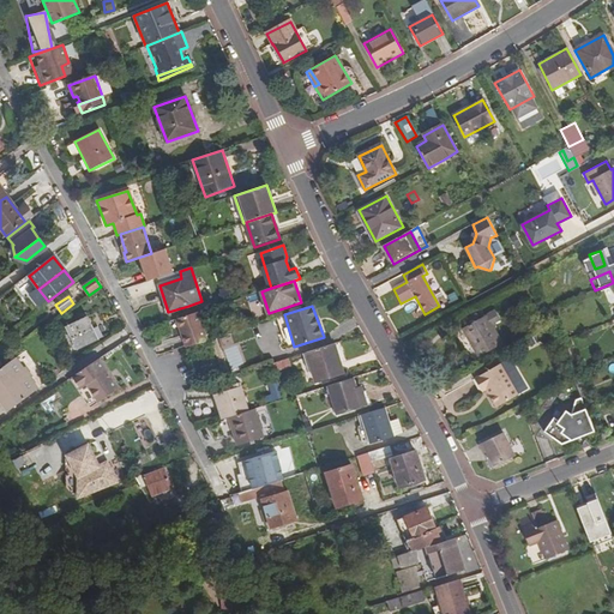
[(199,312),(168,321),(174,339),(182,336),(186,347),(208,339),(199,312)]
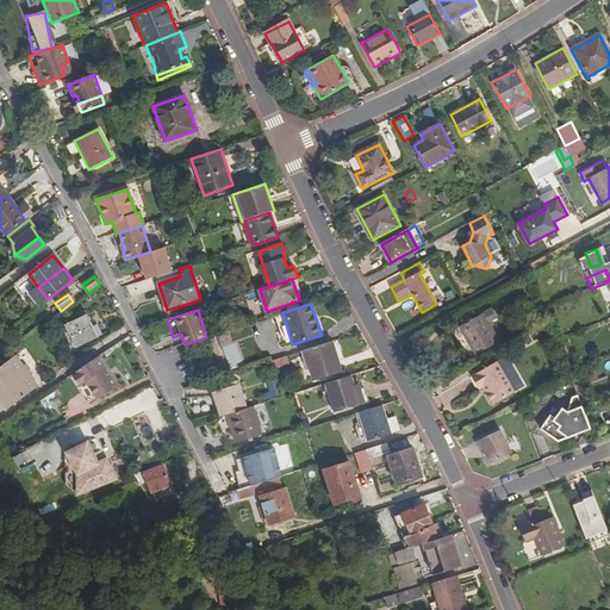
[(464,316),(467,322),(477,317),(473,311),(464,316)]
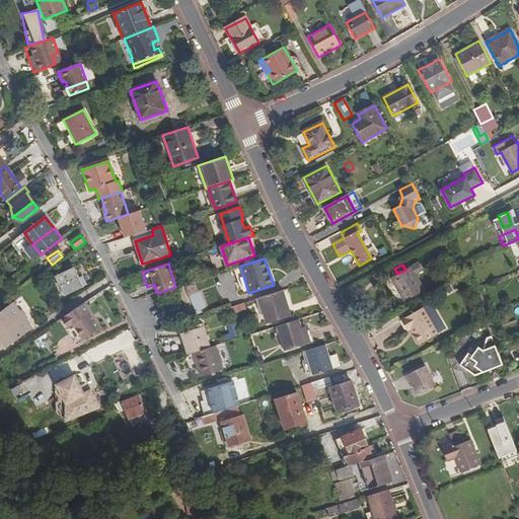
[(411,267),(405,270),(397,274),(391,278),(404,302),(425,290),(411,267)]
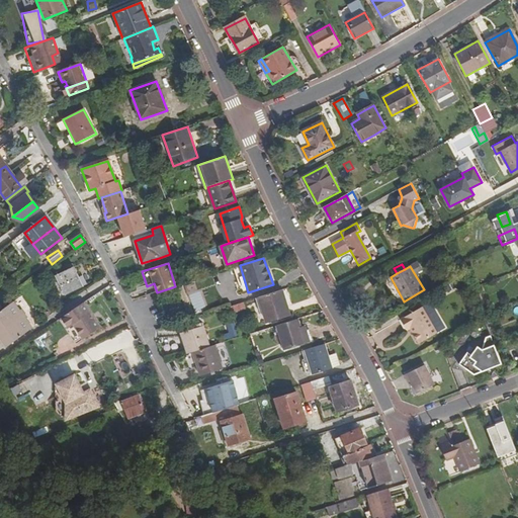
[(74,267),(57,276),(66,294),(83,286),(74,267)]
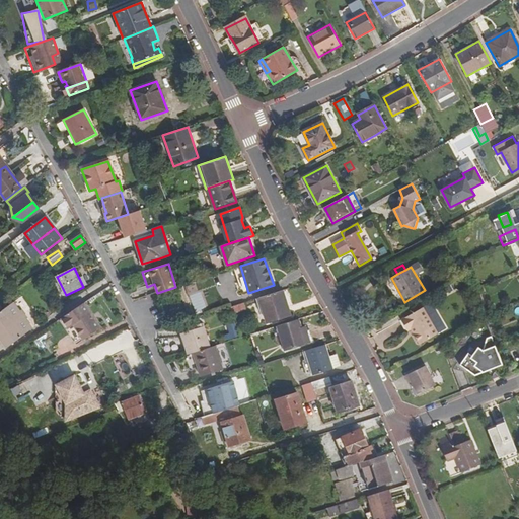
[(283,291),(258,298),(267,323),(291,316),(283,291)]
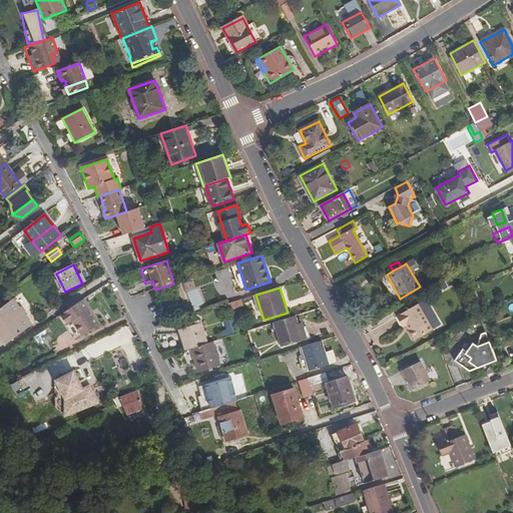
[(189,307),(197,306),(196,291),(187,292),(189,307)]
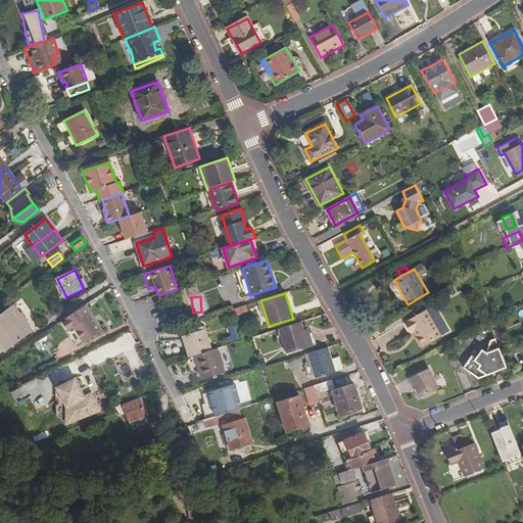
[(14,304),(8,308),(0,315),(0,340),(7,349),(34,331),(14,304)]
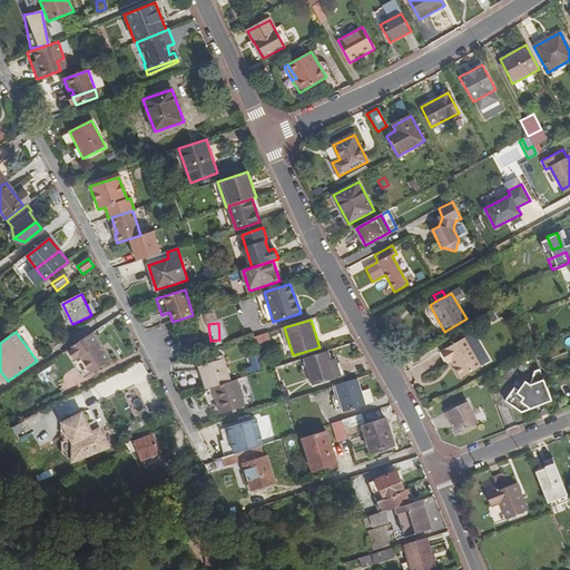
[(110,362),(91,333),(68,350),(79,366),(78,367),(85,379),(110,362)]
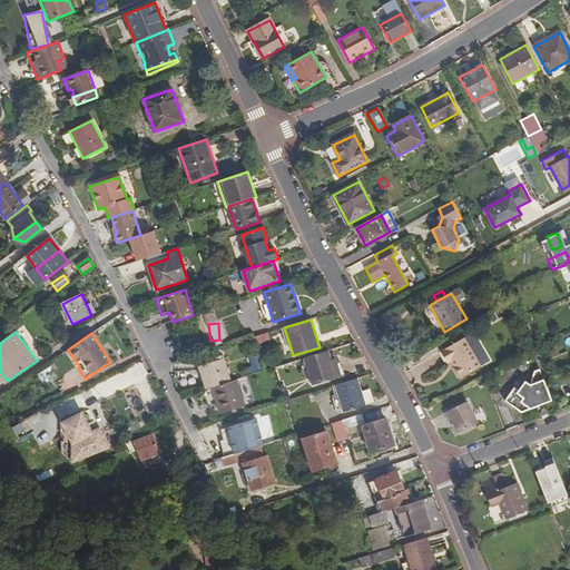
[(268,333),(254,337),(256,344),(271,341),(268,333)]
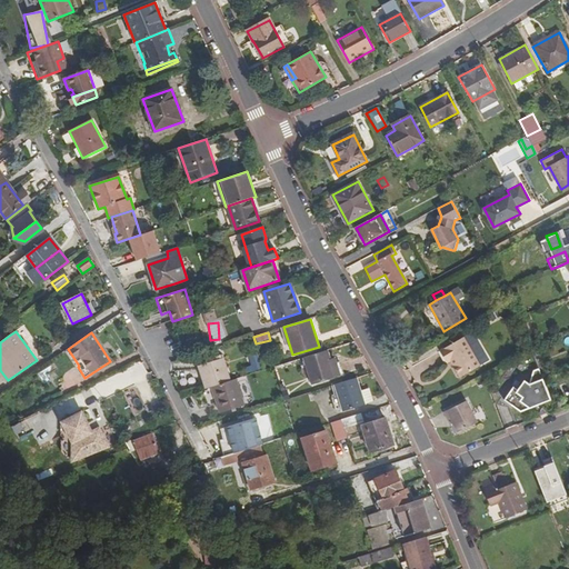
[(462,337),(440,351),(447,363),(452,360),(455,363),(452,365),(461,377),(480,365),(462,337)]
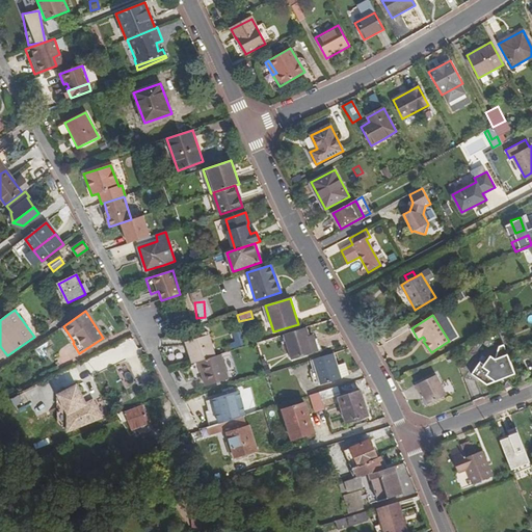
[(496,325),(498,329),(502,340),(510,337),(504,322),(496,325)]
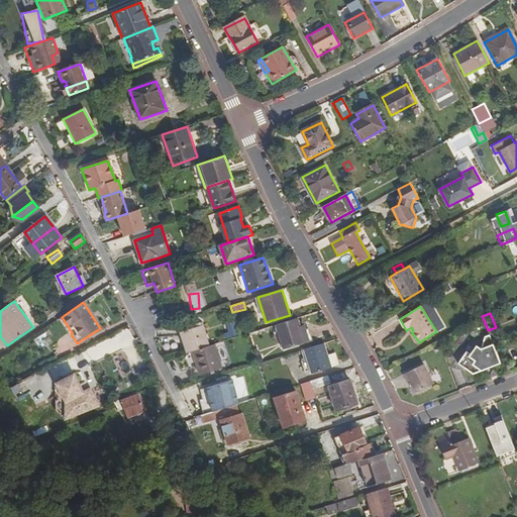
[(297,318),(277,325),(285,349),(308,342),(304,330),(301,331),(297,318)]
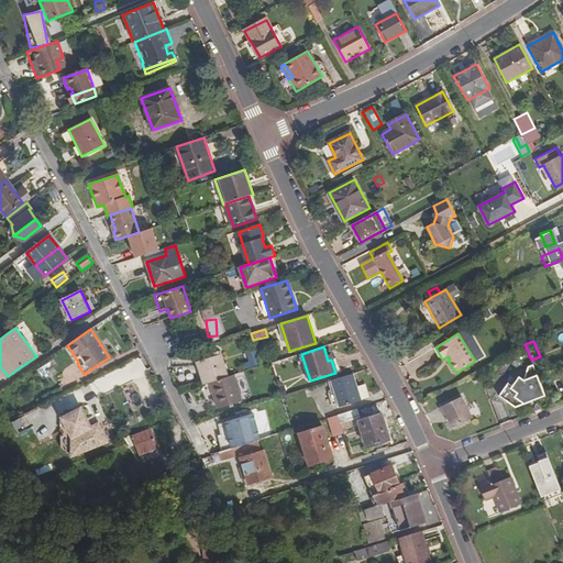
[(247,366),(256,365),(254,351),(245,352),(247,366)]
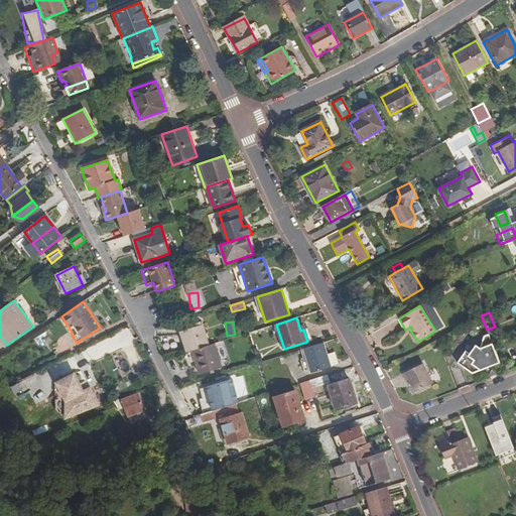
[(181,332),(187,353),(192,351),(209,346),(203,325),(181,332)]
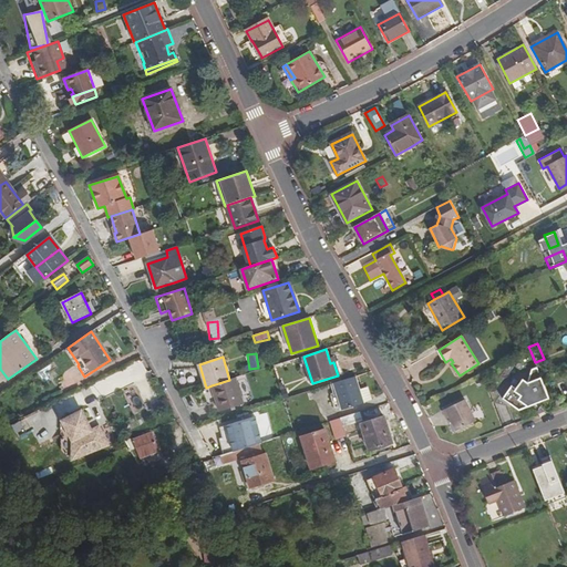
[(540,378),(536,366),(532,368),(528,381),(524,378),(515,387),(511,383),(502,397),(518,410),(523,403),(527,406),(531,401),(534,404),(549,399),(540,378)]
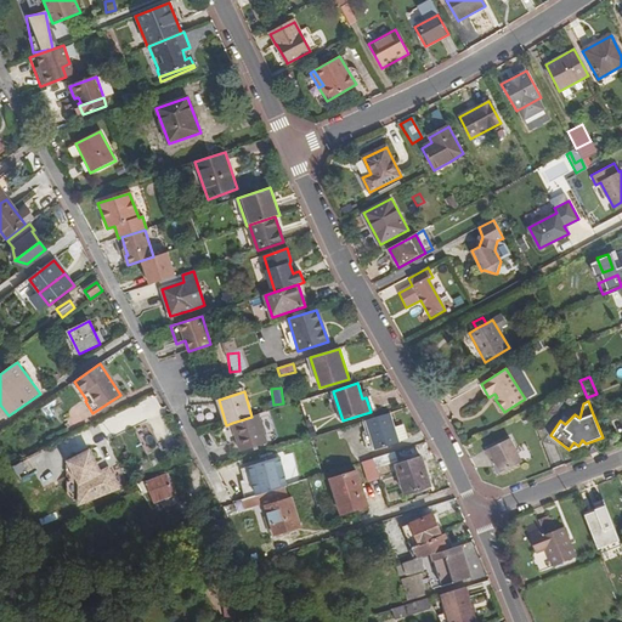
[(390,413),(362,422),(372,452),(400,444),(390,413)]
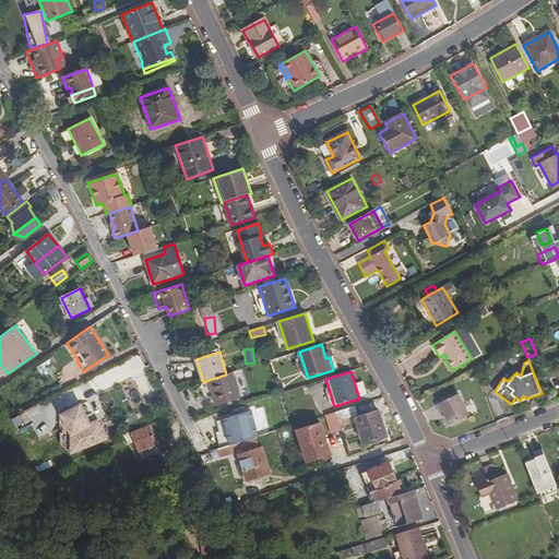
[(239,400),(230,373),(226,375),(209,380),(216,406),(239,400)]
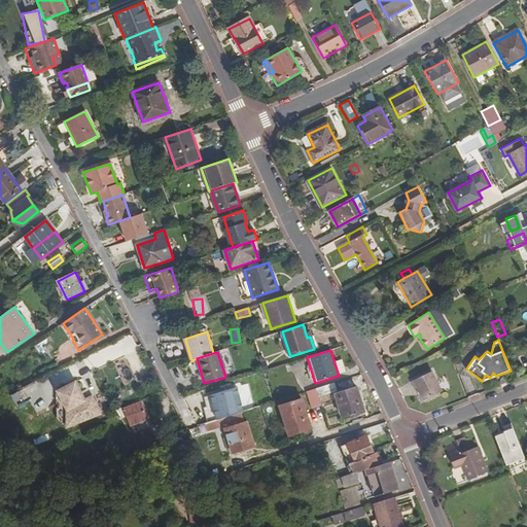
[(432,371),(413,381),(417,388),(419,387),(425,399),(443,390),(432,371)]
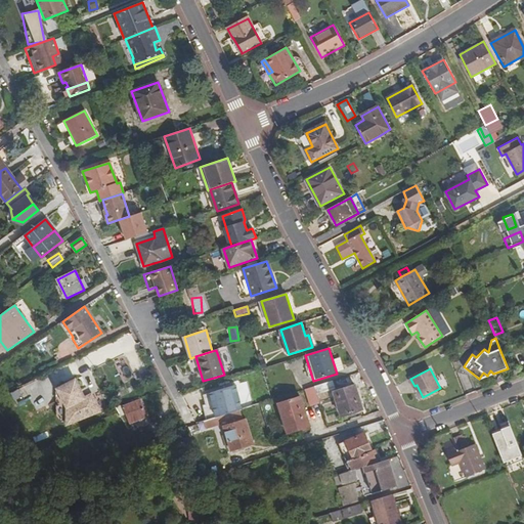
[(66,424),(98,410),(90,394),(83,397),(74,379),(56,388),(66,406),(66,424)]
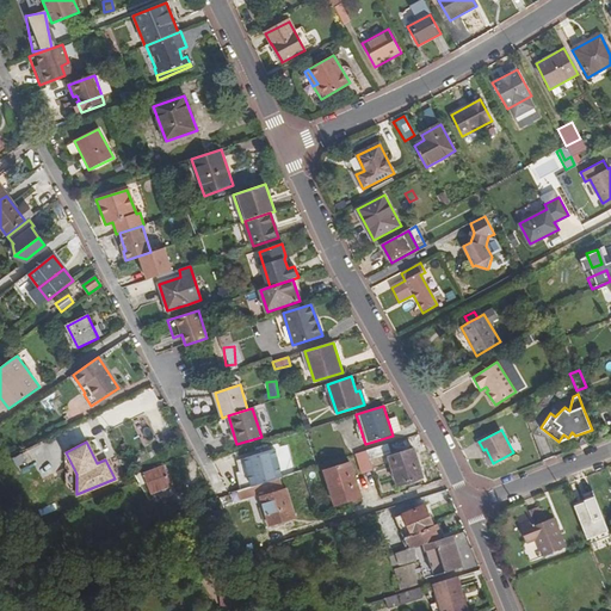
[(389,443),(366,450),(372,469),(387,464),(386,458),(389,457),(393,456),(389,443)]
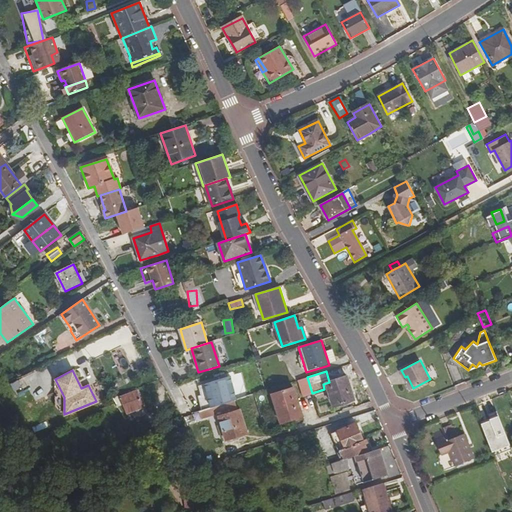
[(347,376),(329,382),(326,383),(333,406),(355,400),(347,376)]
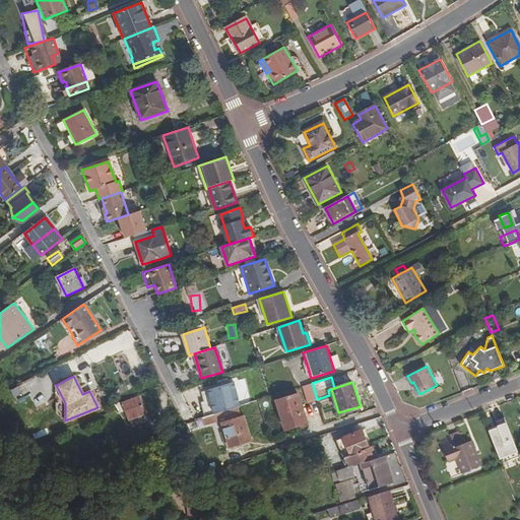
[(216,388),(224,411),(228,410),(239,407),(240,406),(233,383),(216,388)]
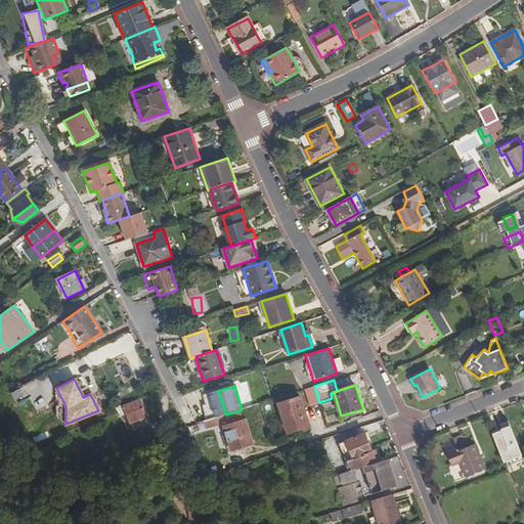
[(302,389),(307,406),(318,403),(313,386),(302,389)]
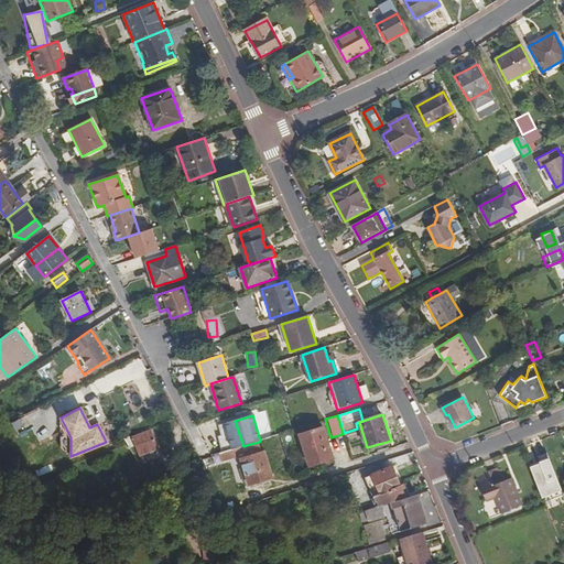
[(324,427),(300,435),(310,466),(333,458),(324,427)]
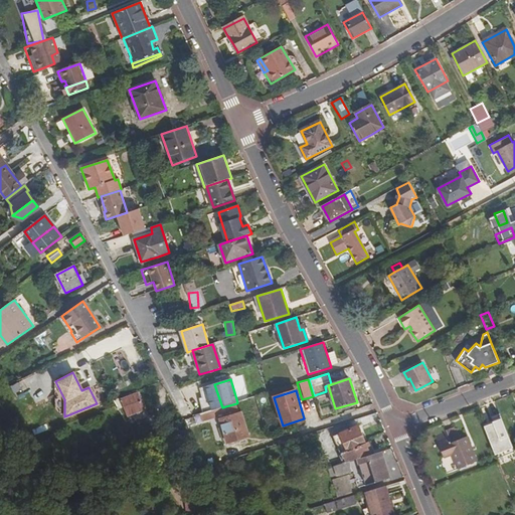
[(138,392),(122,398),(128,415),(144,408),(138,392)]
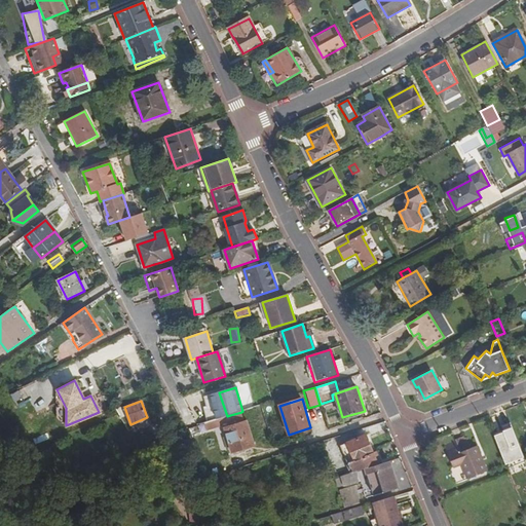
[(245,422),(241,412),(230,415),(233,425),(225,428),(232,452),(254,445),(247,421),(245,422)]
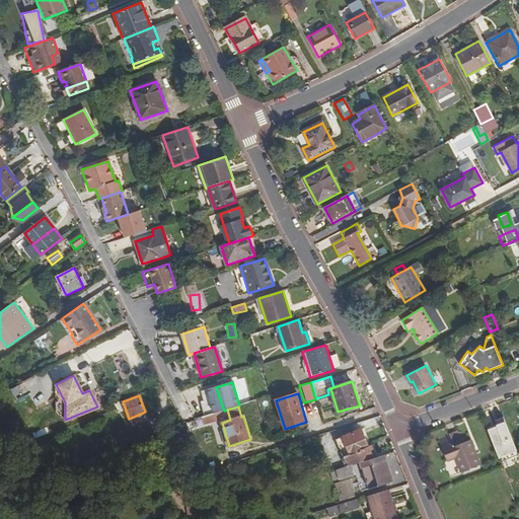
[(495,461),(516,453),(504,420),(483,428),(495,461)]
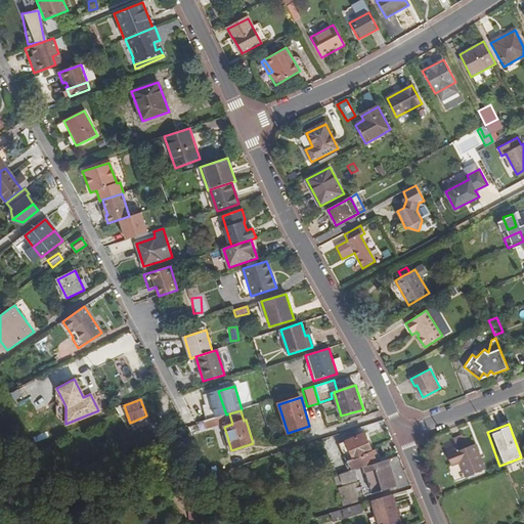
[(350,470),(380,462),(376,449),(372,450),(365,435),(340,445),(350,470)]
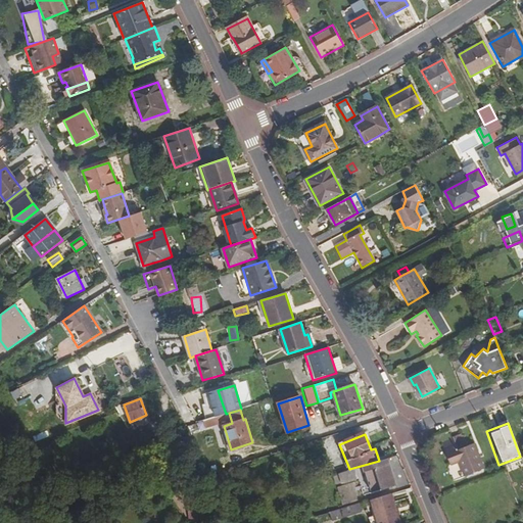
[(475,442),(470,444),(460,448),(459,445),(456,438),(442,442),(452,464),(460,461),(465,476),(485,469),(475,442)]
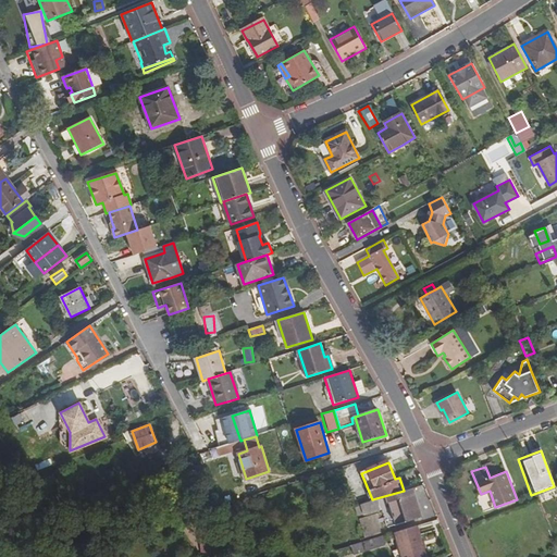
[(494,472),(489,474),(490,478),(500,473),(498,468),(493,470),(494,472)]
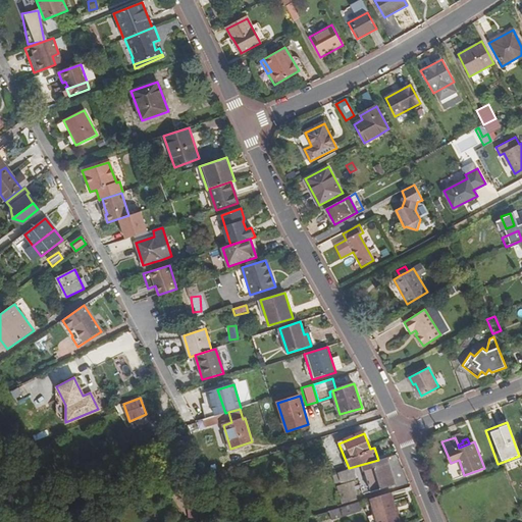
[(387,457),(378,460),(349,468),(327,475),(330,485),(366,474),(371,490),(396,483),(387,457)]
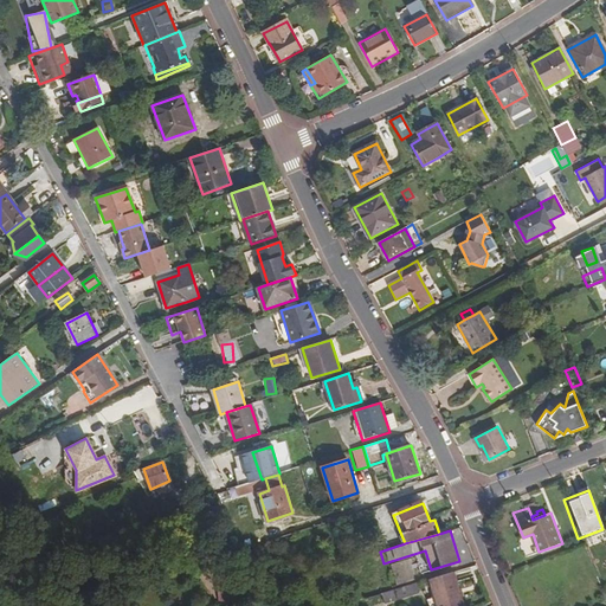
[(461,594),(458,588),(453,572),(429,580),(437,605),(459,605),(463,605),(461,594)]
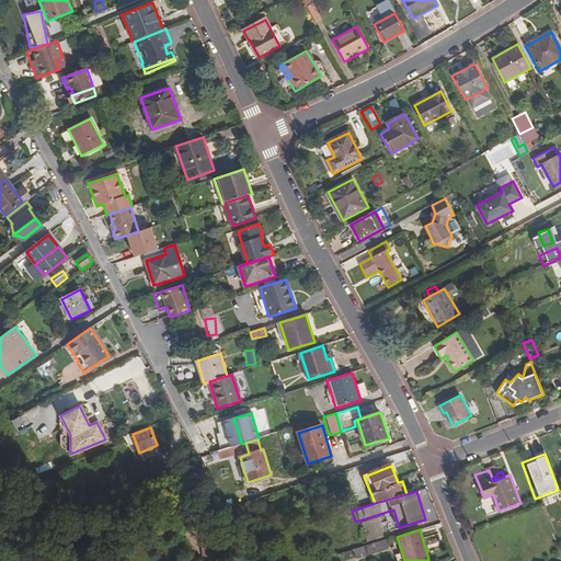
[(224,538),(204,540),(205,554),(225,551),(224,538)]
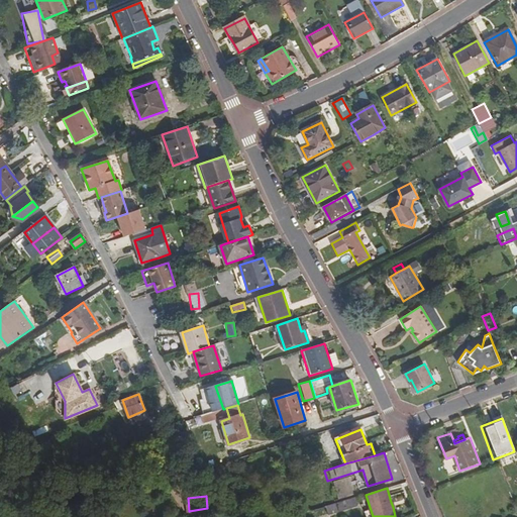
[(360,496),(336,503),(339,511),(364,504),(360,496)]
